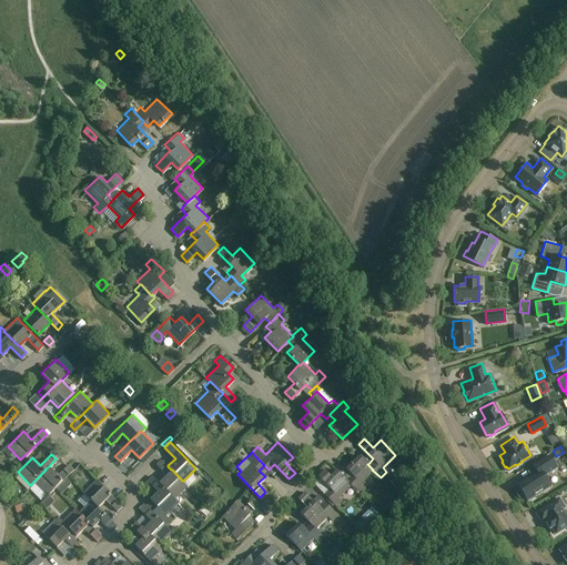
[(368,464),(360,455),(358,454),(345,467),(351,473),(346,478),(345,478),(351,483),(351,484),(358,492),(364,485),(361,482),(372,470),(373,470),(367,464),(368,464)]
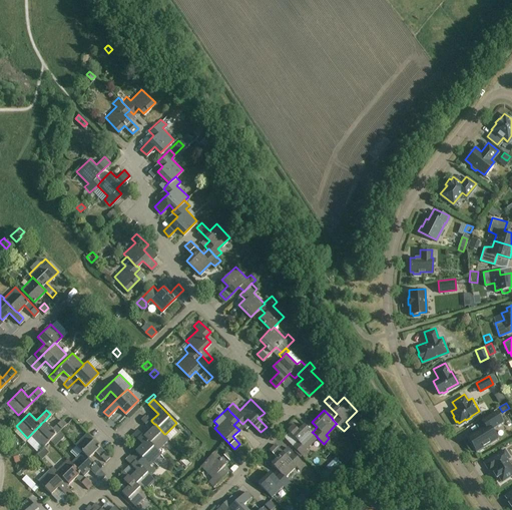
[(479,449),(482,447),(483,446),(497,437),(491,427),(502,421),(496,410),(481,419),(485,425),(467,436),(476,450),(478,449),(479,449)]
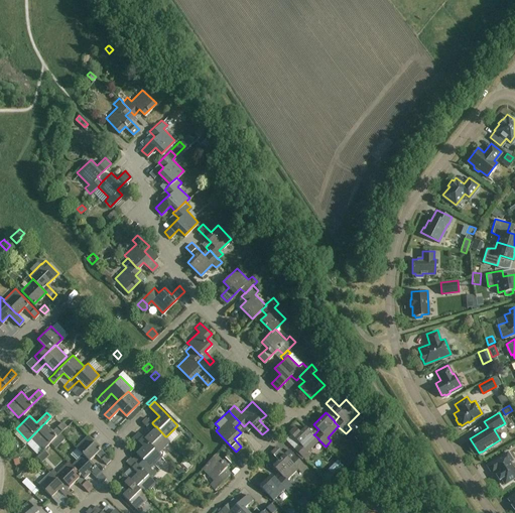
[(152,423),(152,422),(151,420),(146,416),(141,420),(151,430),(145,437),(144,437),(157,452),(158,451),(169,439),(166,436),(165,436),(156,426),(155,426),(152,423)]
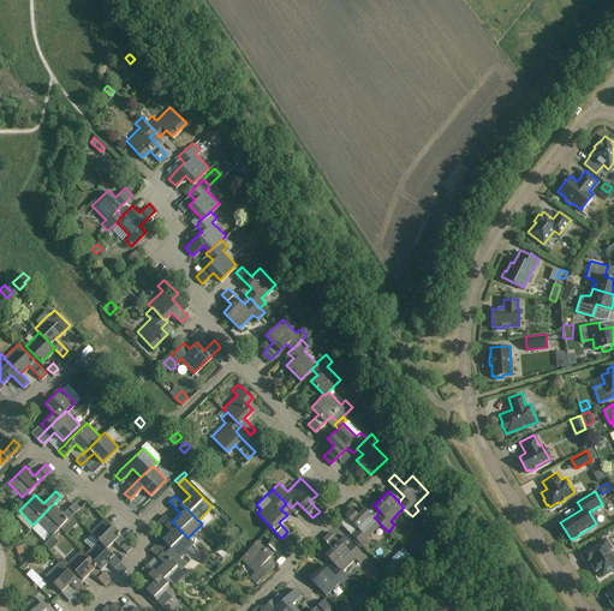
[(37,520),(51,534),(79,507),(73,501),(61,513),(53,504),(48,508),(49,508),(37,520)]
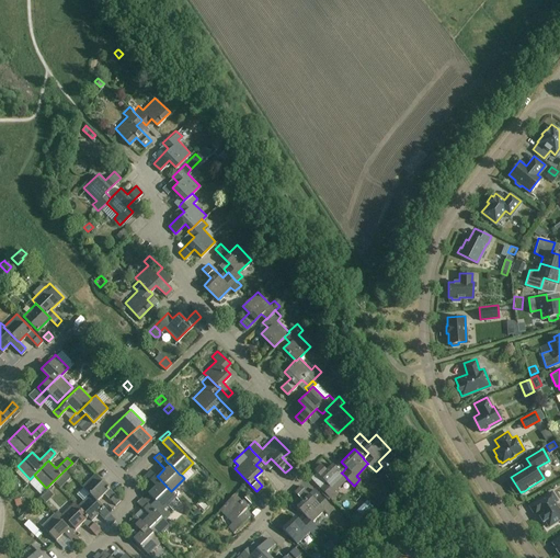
[(341,473),(342,473),(332,463),(324,469),(316,460),(310,466),(324,480),(319,487),(332,499),(338,493),(334,489),(346,478),(346,477),(341,473)]
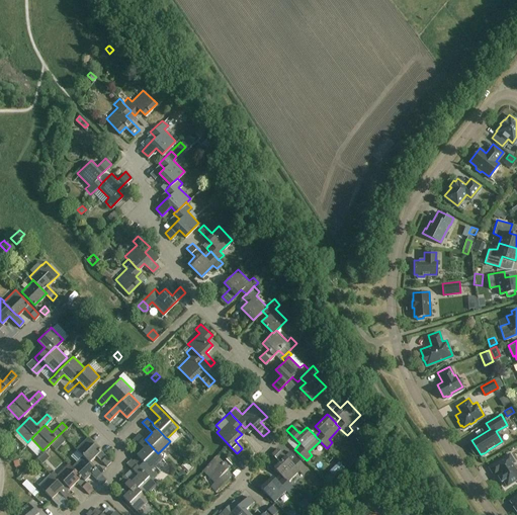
[(144,461),(139,465),(143,469),(152,479),(156,475),(150,468),(162,456),(159,452),(158,453),(145,439),(146,439),(139,432),(134,437),(144,447),(137,454),(144,461)]
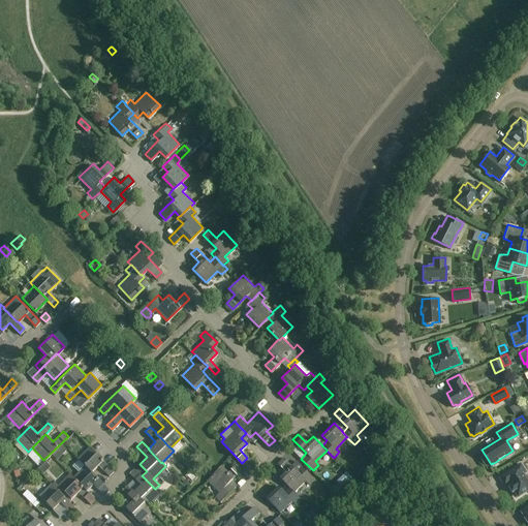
[(91,471),(91,470),(98,463),(109,473),(113,469),(89,444),(76,457),(84,464),(85,464),(91,471)]
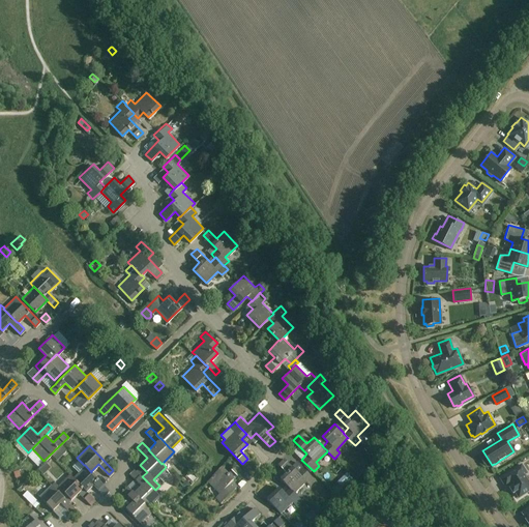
[(56,448),(52,454),(56,459),(61,454),(56,448)]
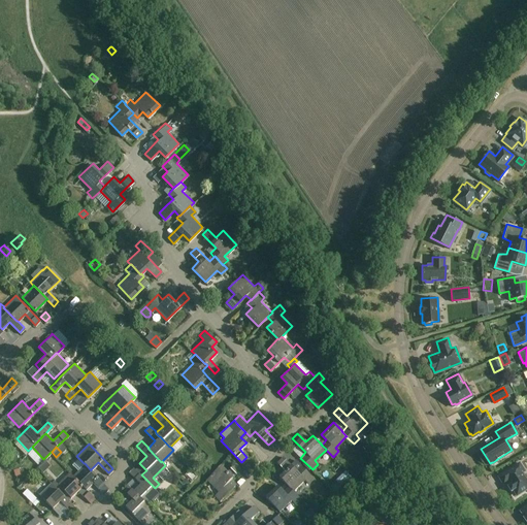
[(278,476),(288,485),(292,489),(293,489),(304,478),(307,482),(314,476),(302,464),(296,470),(282,456),(276,461),(285,469),(278,476)]
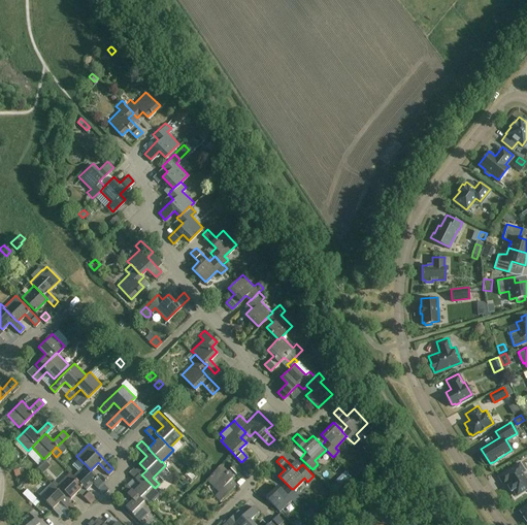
[(526,480),(522,471),(524,469),(519,461),(498,474),(503,483),(507,480),(509,483),(507,485),(511,490),(513,489),(516,494),(525,488),(526,490),(526,489),(526,480)]
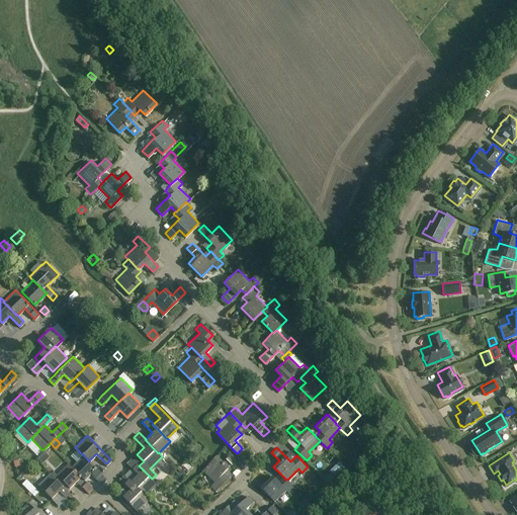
[(82,454),(75,462),(72,465),(71,466),(81,476),(84,480),(85,479),(91,473),(97,478),(101,473),(89,460),(89,461),(83,454),(82,454)]
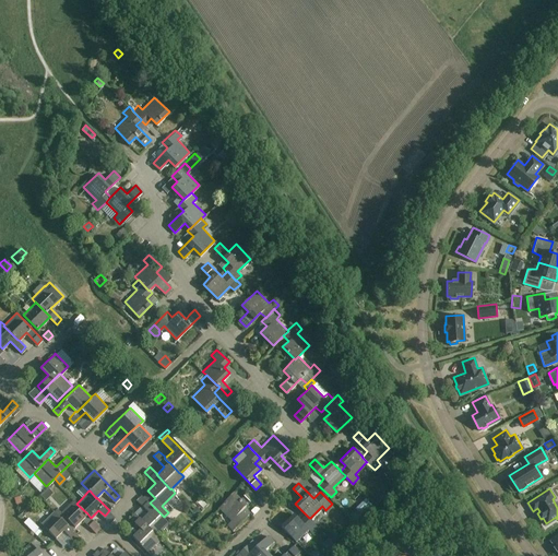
[(227,522),(233,528),(246,516),(240,510),(254,496),(249,491),(240,499),(234,492),(218,506),(230,518),(227,522)]
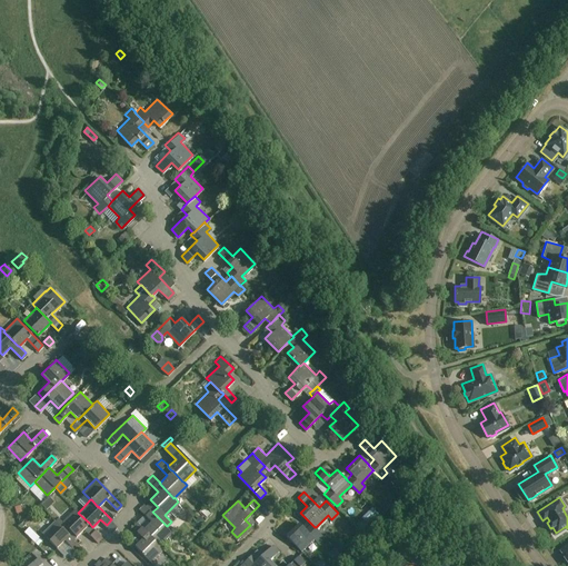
[(151,520),(143,528),(148,533),(159,544),(159,543),(171,530),(167,526),(157,516),(152,512),(150,509),(146,504),(140,509),(146,515),(151,520)]
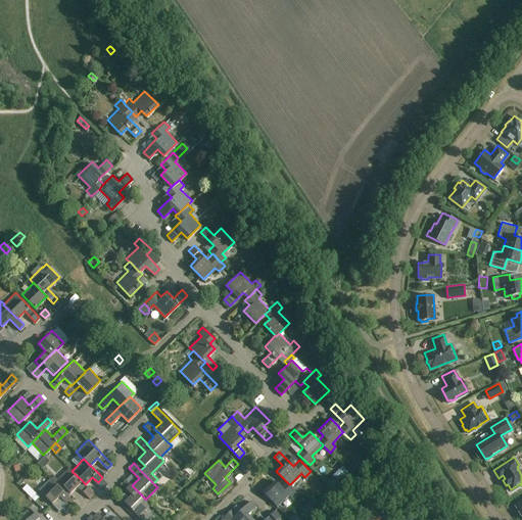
[(65,487),(63,489),(67,493),(77,484),(84,491),(88,486),(86,483),(85,484),(82,480),(72,471),(73,470),(68,466),(56,478),(65,487)]
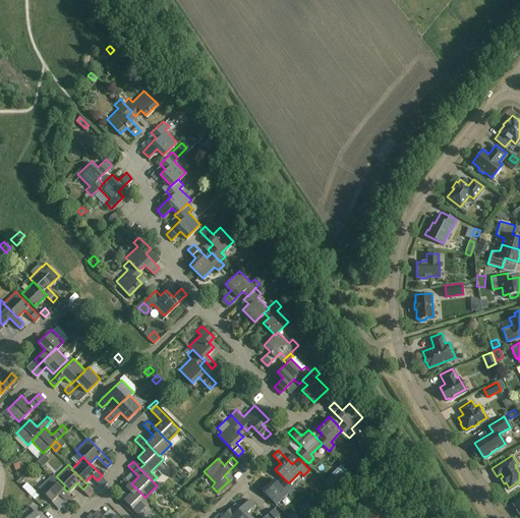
[(182,470),(178,474),(182,479),(186,475),(182,470)]
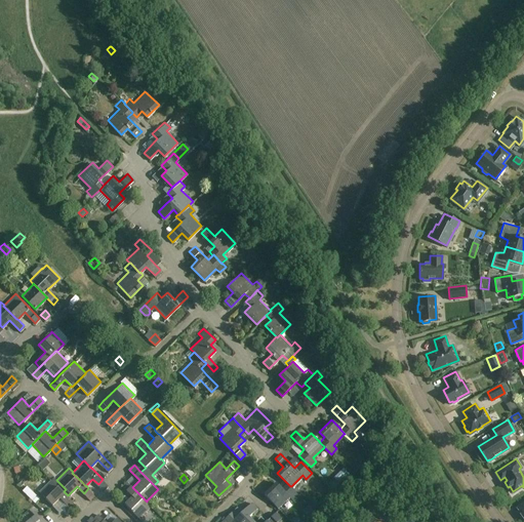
[(56,480),(53,476),(50,478),(64,491),(66,489),(56,480)]
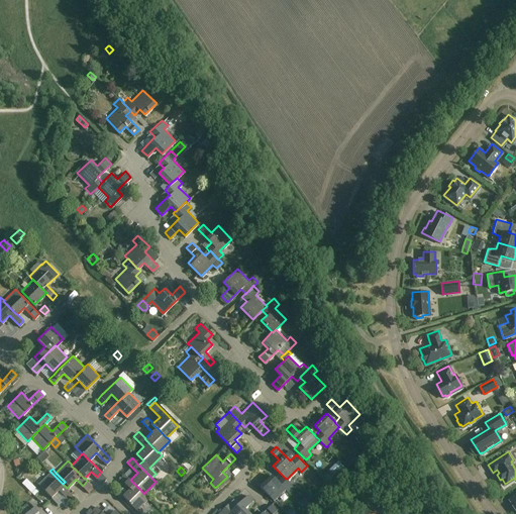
[(49,471),(37,483),(52,497),(59,490),(69,500),(74,495),(69,490),(67,488),(63,484),(49,471)]
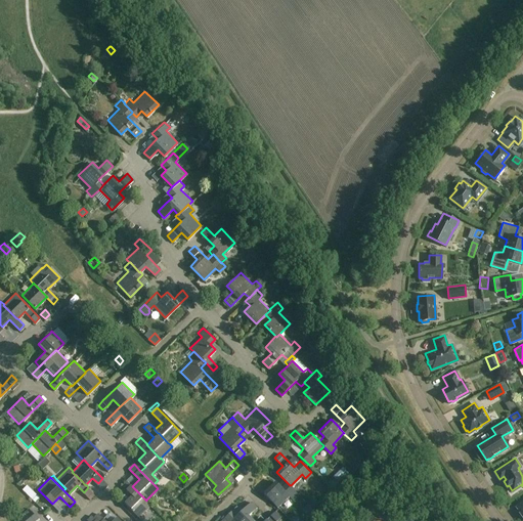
[(102,488),(107,483),(102,478),(98,483),(102,488)]
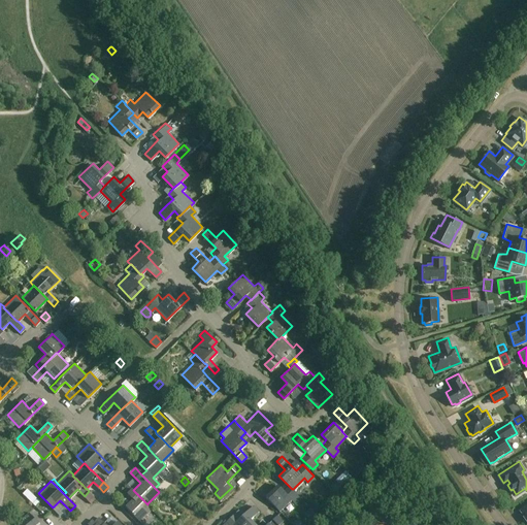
[(152,507),(147,503),(147,504),(137,494),(133,490),(132,488),(127,483),(122,488),(132,498),(125,505),(139,520),(152,507)]
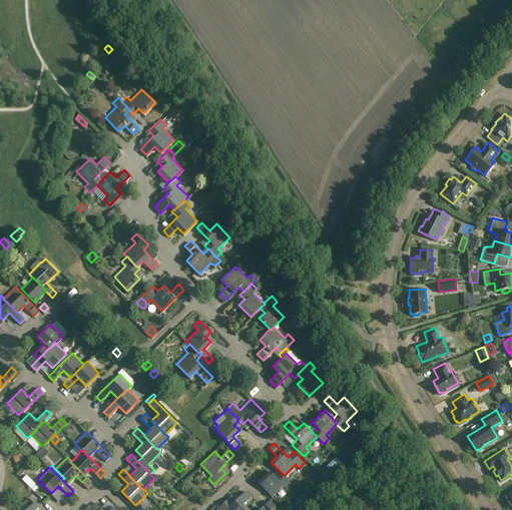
[(280,471),(275,476),(270,470),(258,482),(271,495),(282,484),(286,488),(292,482),(285,475),(284,475),(280,471)]
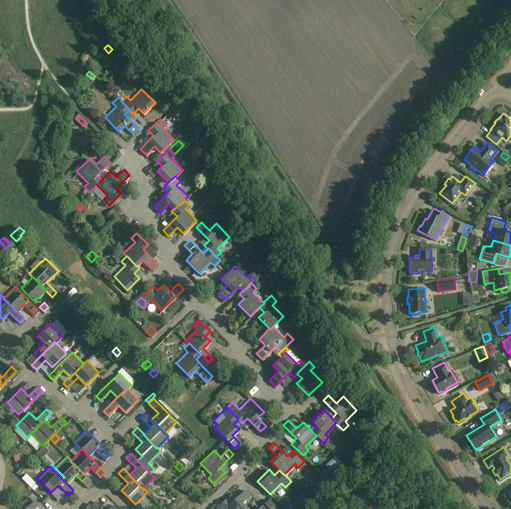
[(86,476),(82,481),(85,484),(90,480),(86,476)]
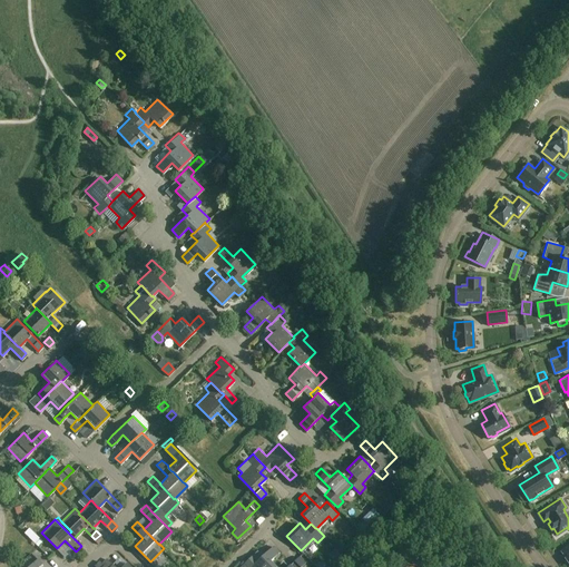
[(33,531),(29,536),(35,541),(39,537),(33,531)]
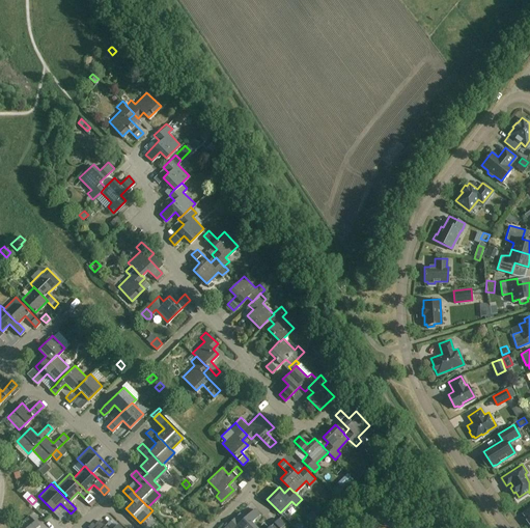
[(255,527),(257,527),(256,527),(251,522),(259,513),(254,507),(246,516),(245,516),(240,520),(234,515),(228,521),(224,525),(222,527),(255,527)]
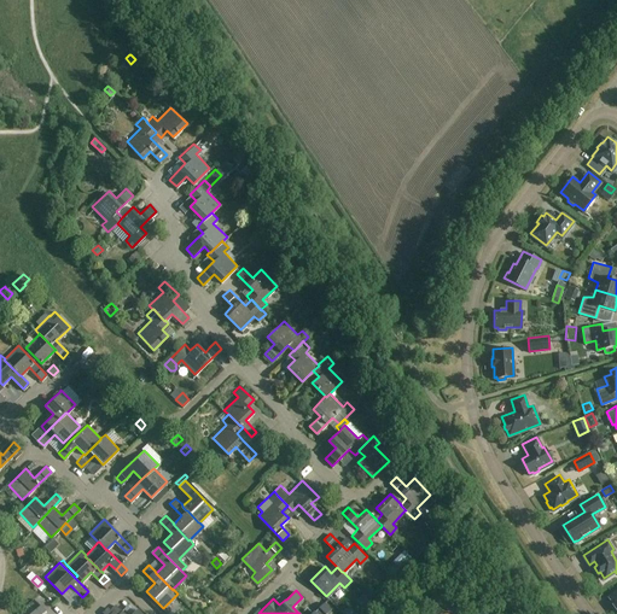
[(297,613),(324,613),(331,608),(325,602),(310,613),(304,613),(301,610),(298,613),(300,613),(297,613)]
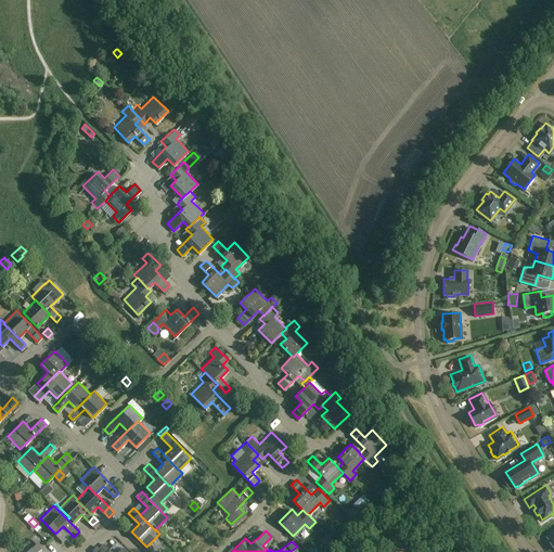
[(25,551),(36,551),(37,551),(41,547),(36,542),(31,547),(25,551)]
